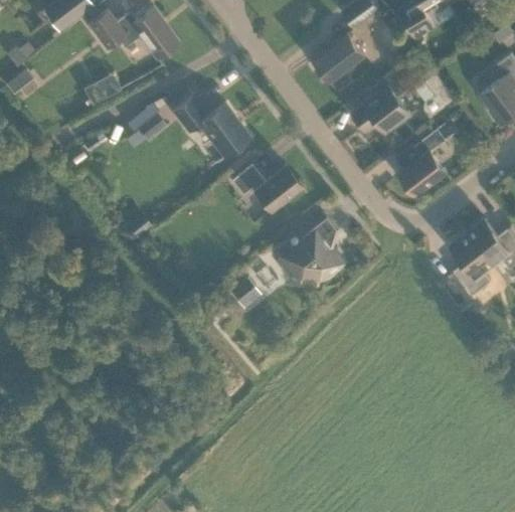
[(53,0),(42,9),(58,30),(93,5),(89,0),(53,0)]
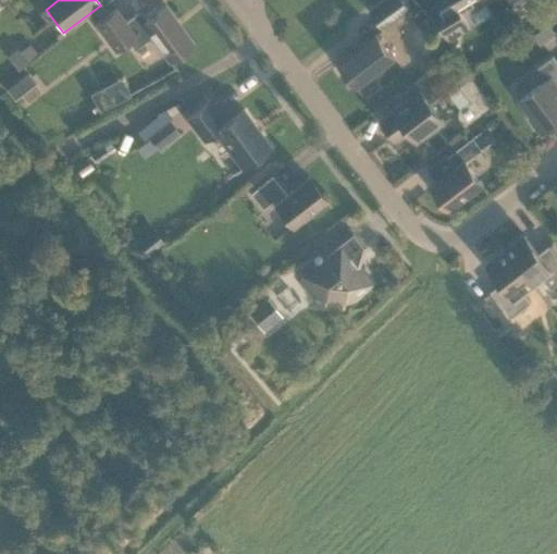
[(404,0),(384,0),(370,11),(384,29),(411,10),(404,0)]
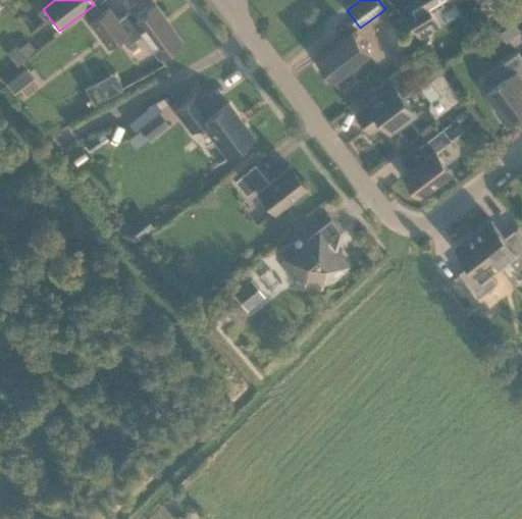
[(438,13),(456,2),(454,0),(420,0),(404,10),(421,38),(446,23),(438,13)]
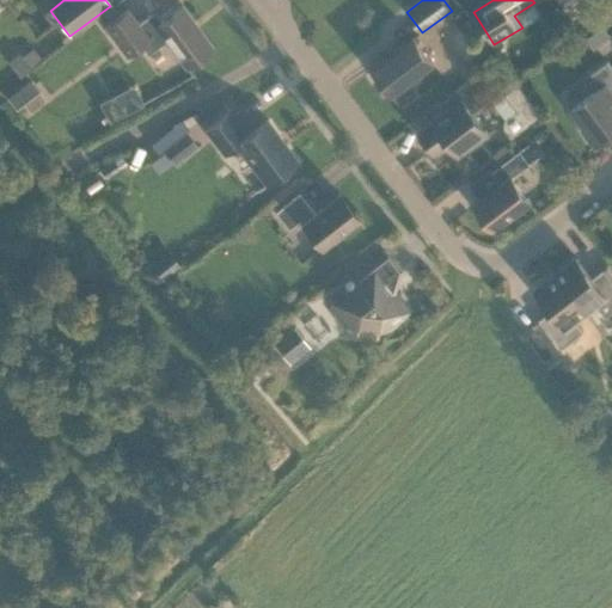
[(185,68),(213,48),(181,6),(160,22),(158,18),(147,17),(138,24),(127,10),(104,26),(127,57),(141,47),(147,55),(165,41),(185,68)]
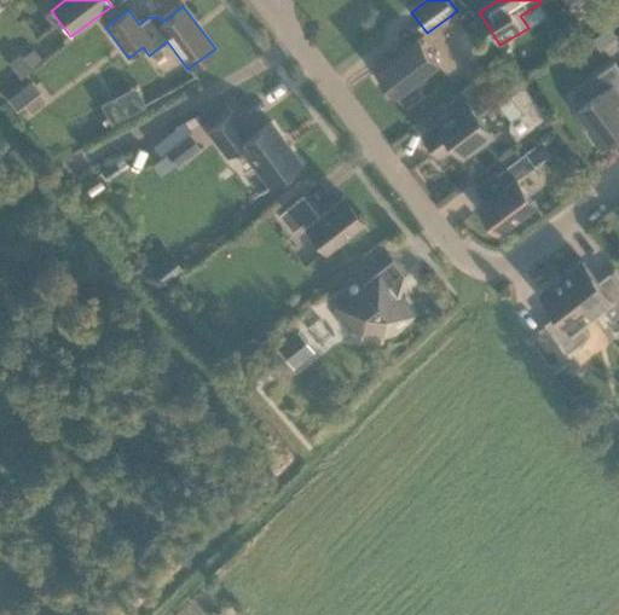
[(589,33),(601,51),(618,39),(606,22),(589,33)]
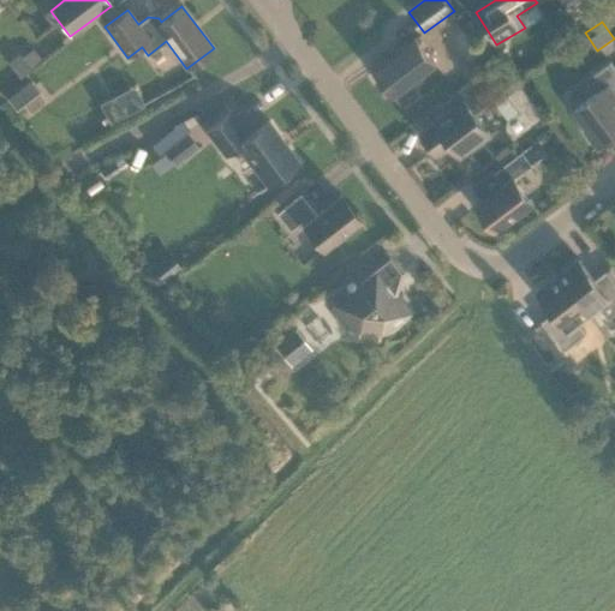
[(394,97),(436,66),(416,39),(374,71),(394,97)]
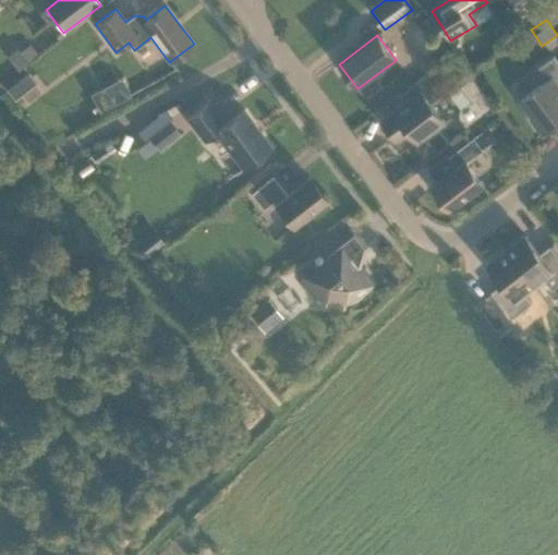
[(7,58),(19,72),(28,64),(28,62),(37,56),(29,45),(20,52),(17,49),(7,58)]
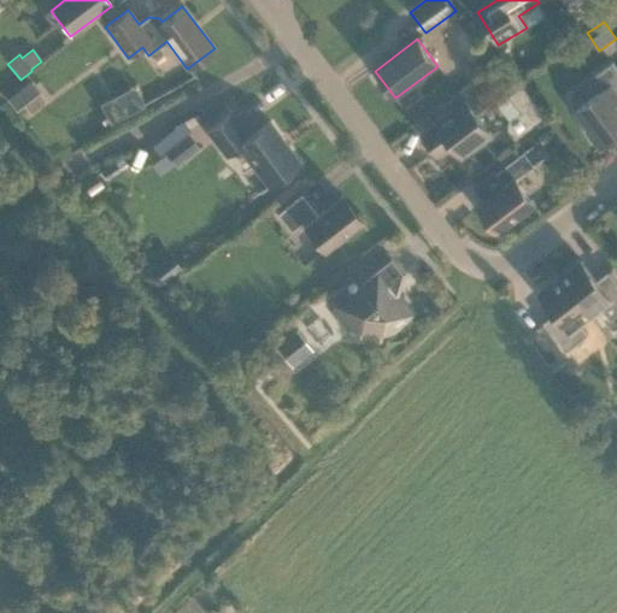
[(616,136),(616,69),(612,63),(595,76),(605,89),(575,112),(588,130),(586,133),(600,149),(616,136)]
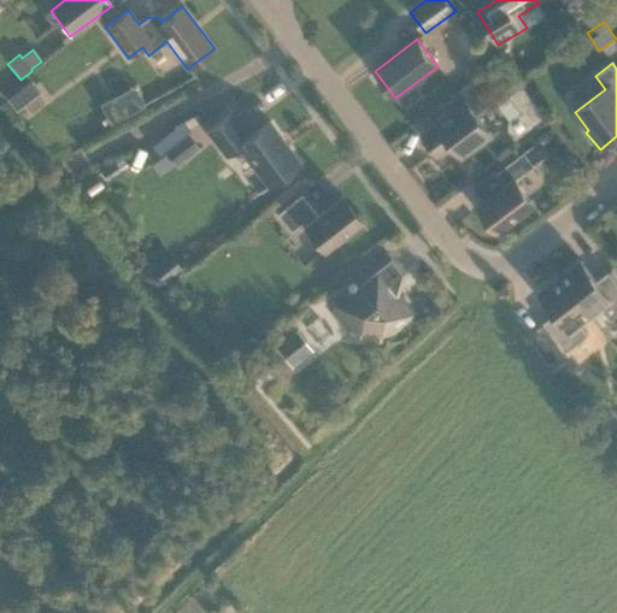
[(30,81),(6,99),(16,111),(28,102),(34,111),(46,101),(30,81)]
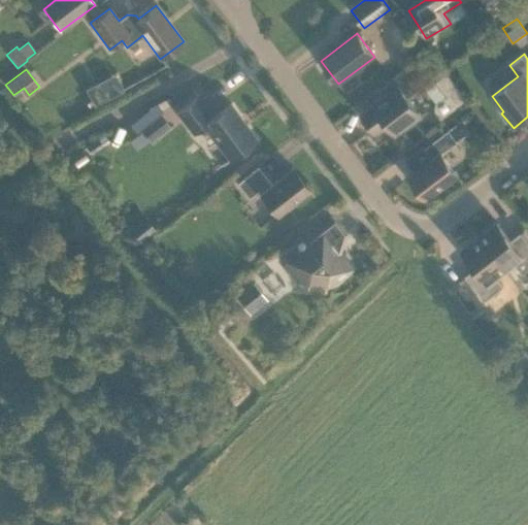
[(467,100),(448,73),(435,81),(446,96),(436,103),(435,111),(441,120),(467,100)]
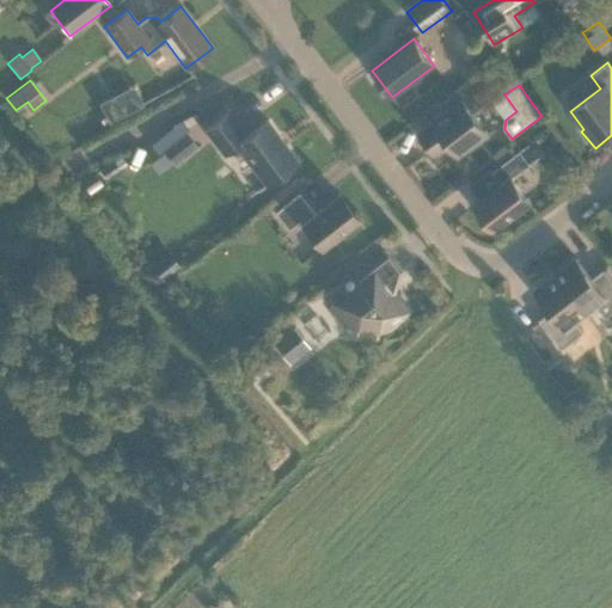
[(121,118),(110,99),(101,104),(110,123),(121,118)]
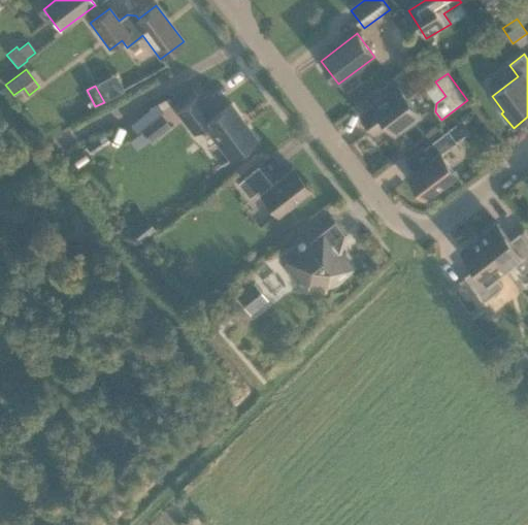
[(396,136),(421,117),(399,88),(362,116),(376,134),(389,125),(396,136)]
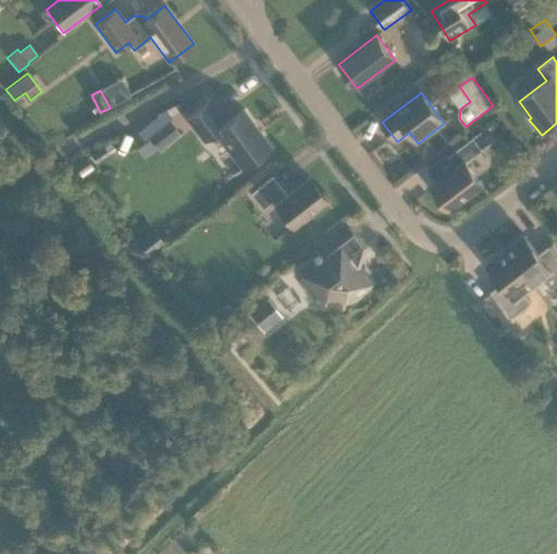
[(208,103),(187,119),(203,140),(214,133),(242,170),(271,148),(243,110),(223,124),(208,103)]
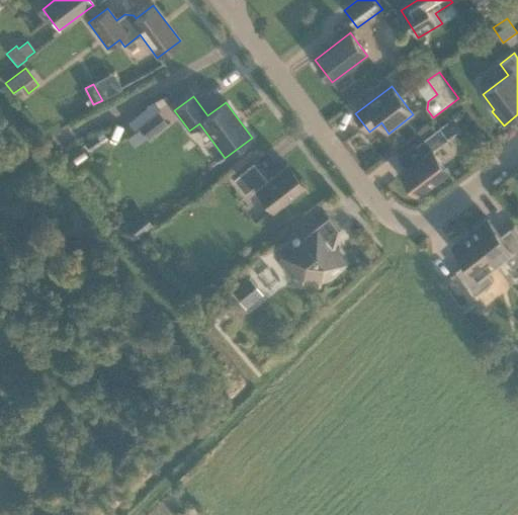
[(157,112),(138,126),(148,141),(167,125),(157,112)]
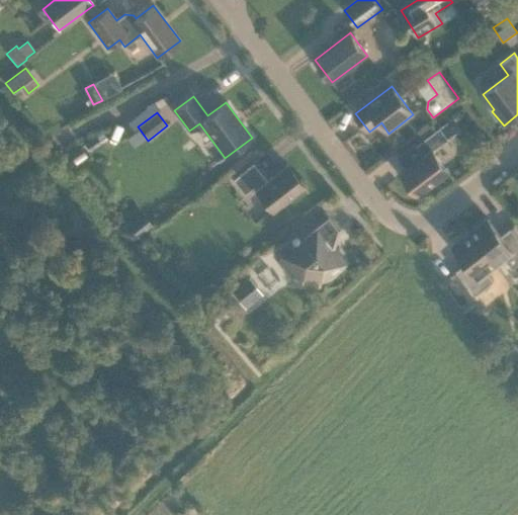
[(418,196),(449,172),(434,151),(457,133),(448,122),(417,147),(425,157),(402,175),(418,196)]
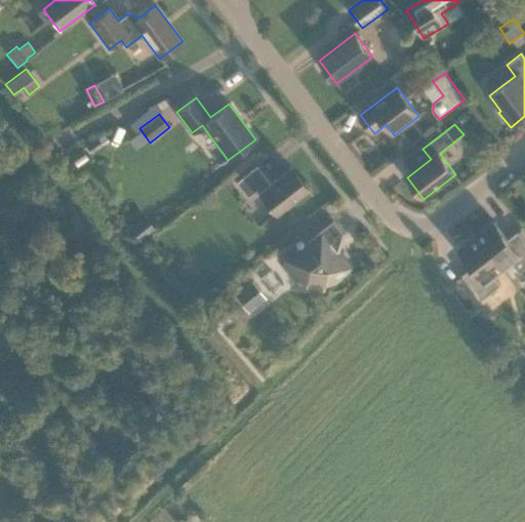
[(90,154),(102,147),(96,138),(85,146),(90,154)]
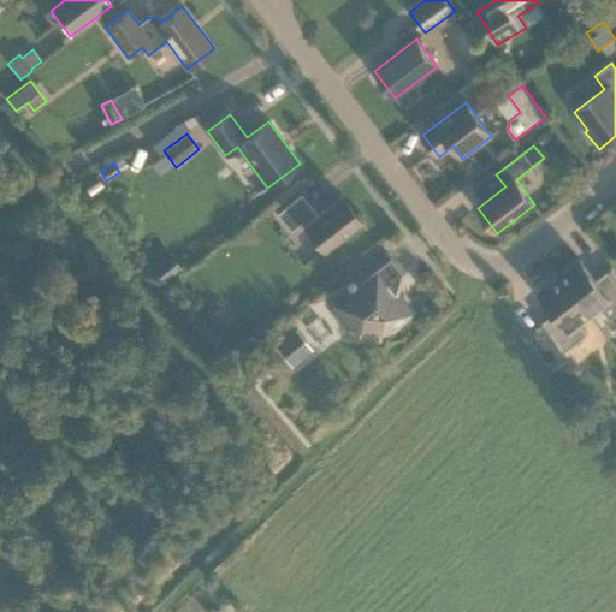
[(88,191),(101,183),(95,173),(82,183),(88,191)]
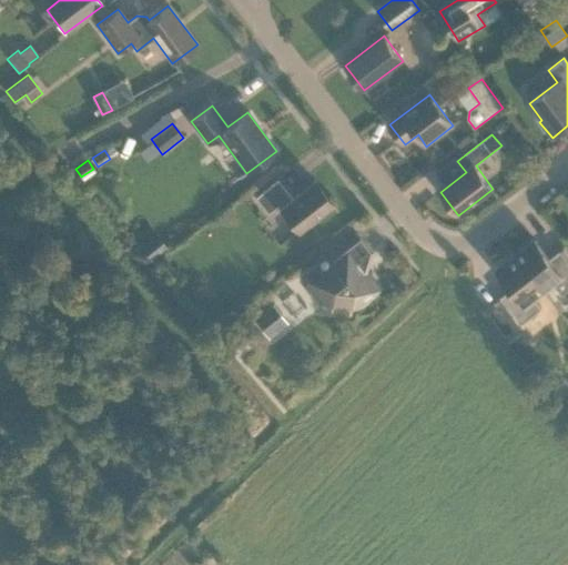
[(277,204),(298,232),(333,207),(314,182),(292,200),(277,180),(255,198),(267,213),(277,204)]
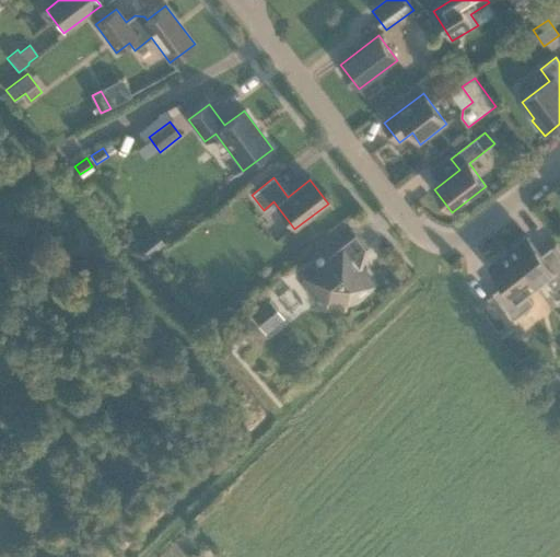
[(149,258),(165,246),(153,231),(138,244),(149,258)]
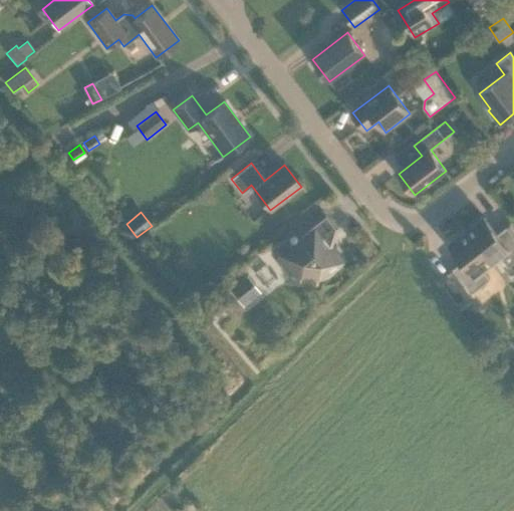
[(485,218),(467,232),(492,264),(501,257),(509,267),(513,263),(513,236),(507,227),(498,235),(485,218)]
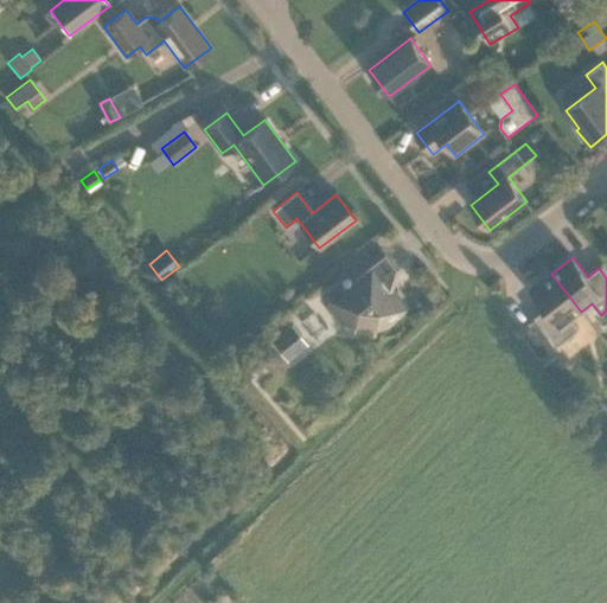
[(403,309),(391,295),(384,286),(387,283),(387,275),(379,276),(370,263),(350,280),(331,295),(328,306),(342,322),(349,318),(353,324),(375,326),(381,321),(391,322),(391,319),(403,309)]
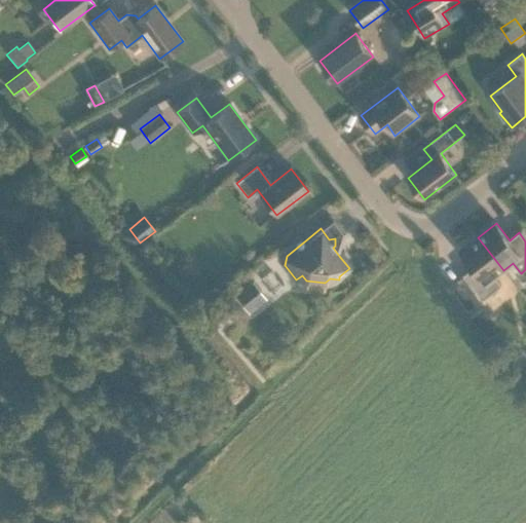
[(495,276),(503,270),(478,237),(460,251),(474,268),(463,275),(483,300),(502,286),(495,276)]
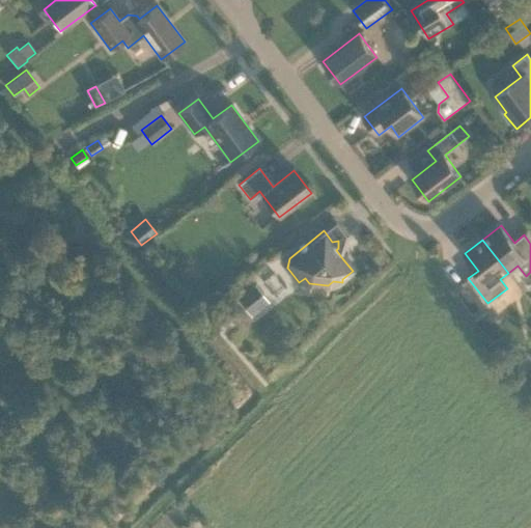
[(482,315),(476,321),(486,334),(497,326),(486,312),(482,315)]
